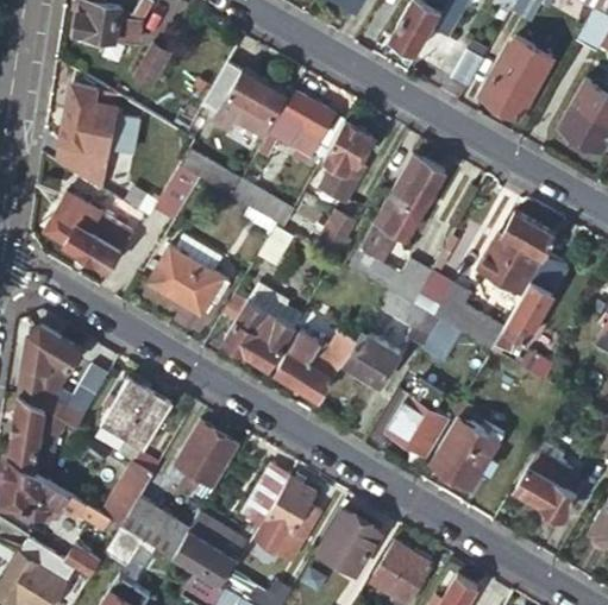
[(152,0),(81,0),(76,31),(83,32),(81,38),(100,42),(101,36),(139,42),(143,18),(152,0)]
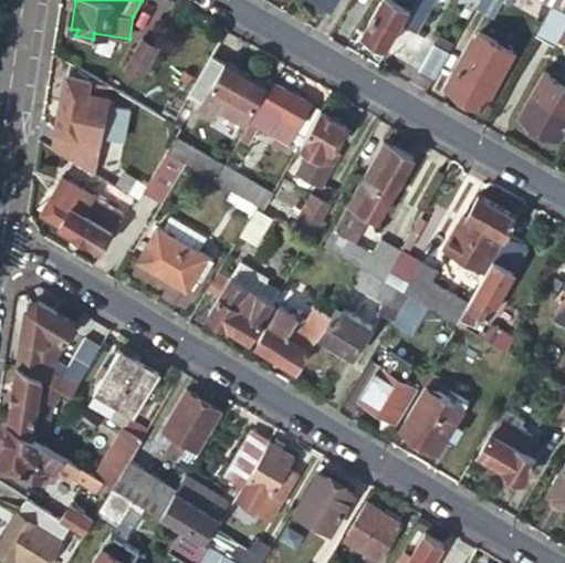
[(384,0),(364,35),(390,50),(404,25),(418,0),(396,0),(396,1),(395,0),(384,0)]
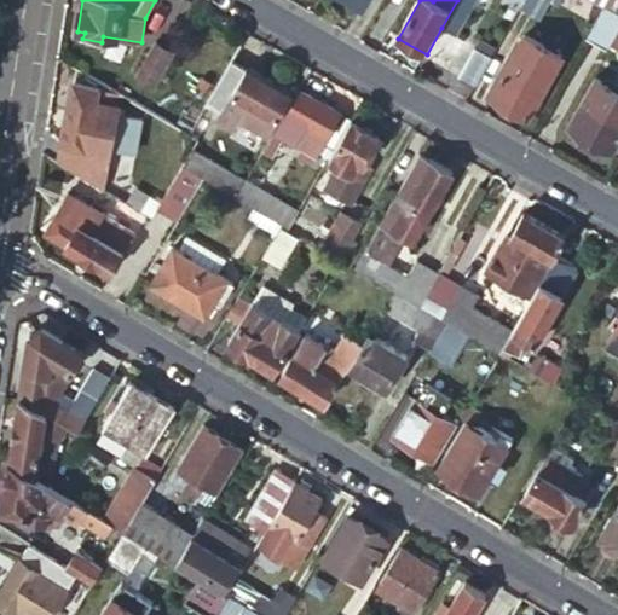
[(457,0),(442,28),(457,36),(477,0),(457,0)]
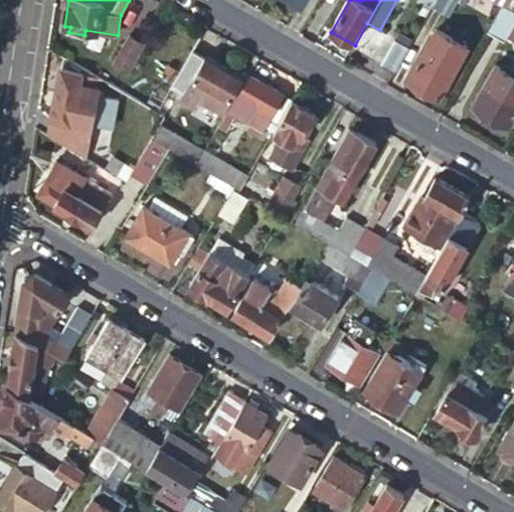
[(466,1),(498,19),(506,6),(495,0),(438,0),(437,2),(459,14),(466,1)]
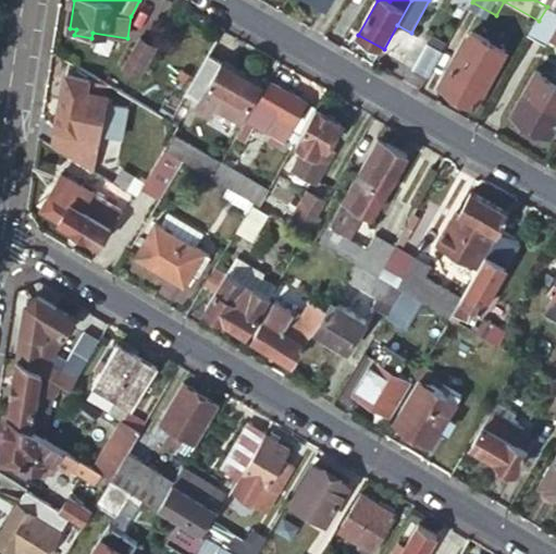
[(555,0),(535,0),(547,7),(555,11),(555,0)]
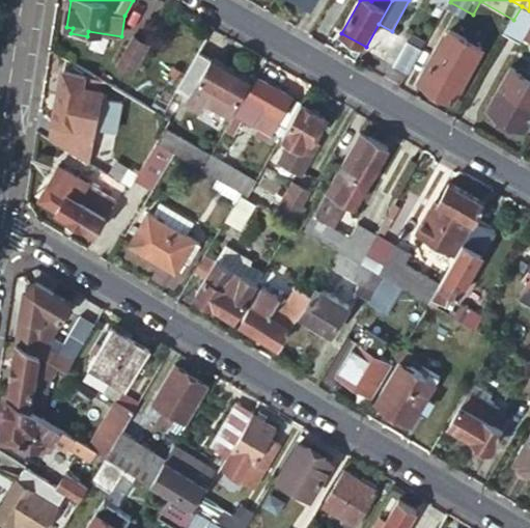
[(529,10),(522,6),(513,20),(506,34),(522,44),(525,38),(529,42),(529,10)]
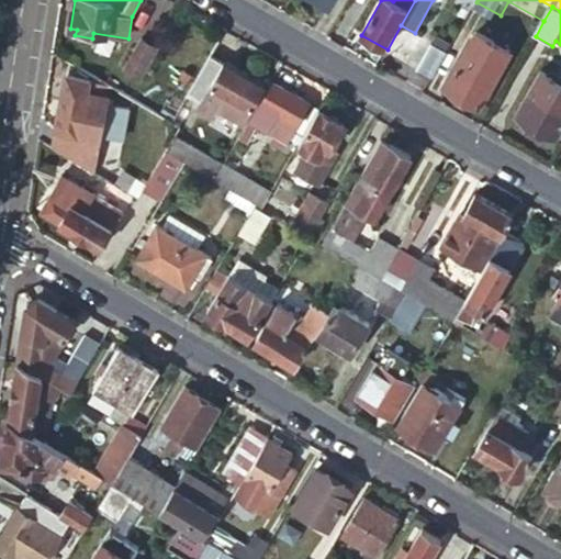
[(511,52),(478,34),(448,89),(480,108),(511,52)]
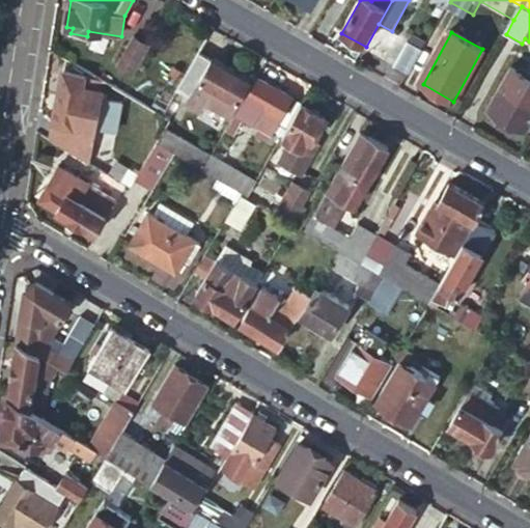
[(393,67),(407,44),(390,34),(377,59),(393,67)]
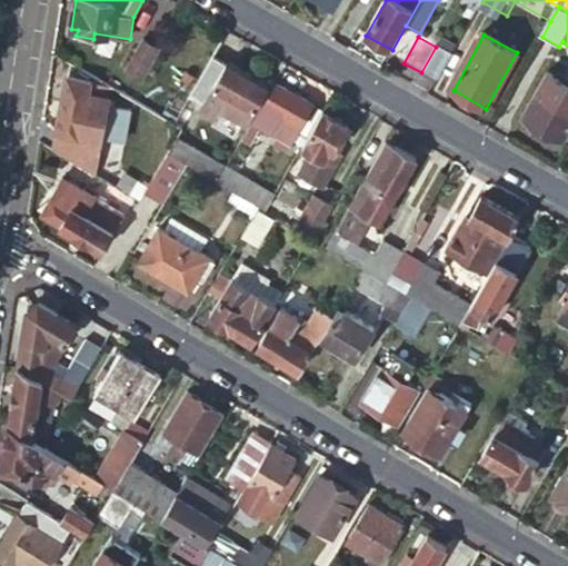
[(159,50),(142,40),(125,72),(140,82),(159,50)]
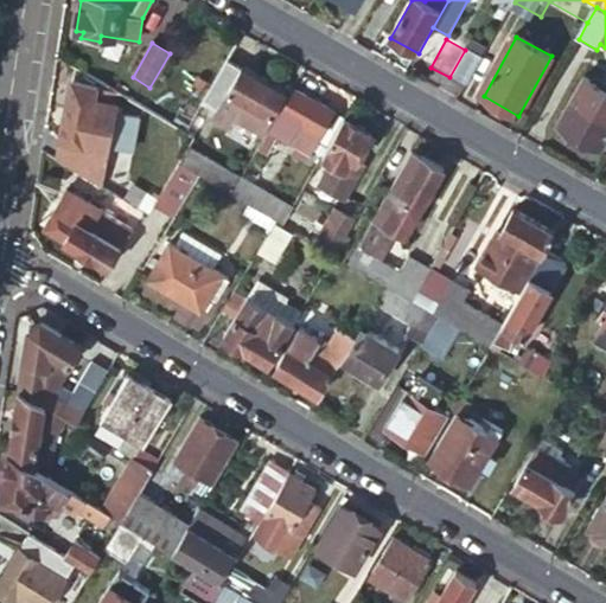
[(450,77),(469,88),(484,61),(465,50),(450,77)]
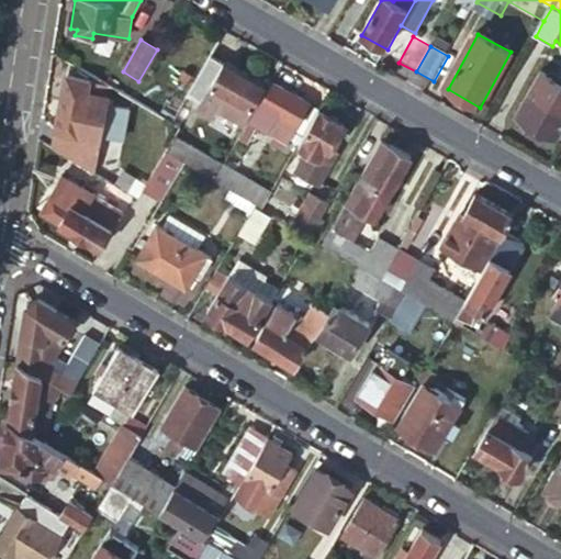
[(221,60),(212,55),(187,98),(195,103),(221,60)]
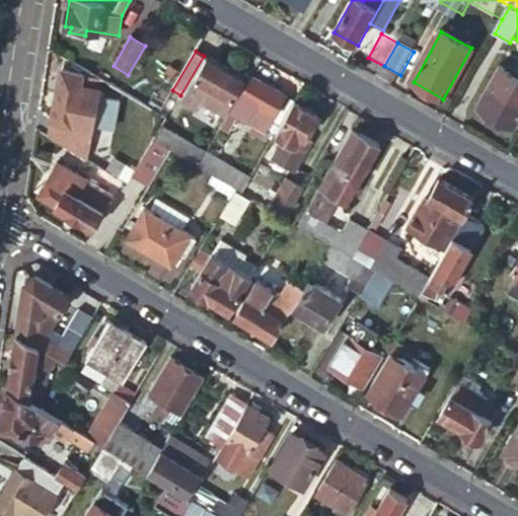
[(244,80),(204,56),(180,95),(201,106),(203,101),(225,115),(244,80)]
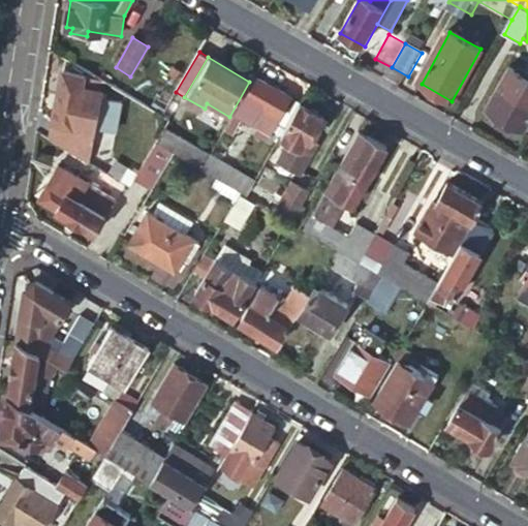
[(527,75),(511,67),(488,109),(527,130),(527,75)]
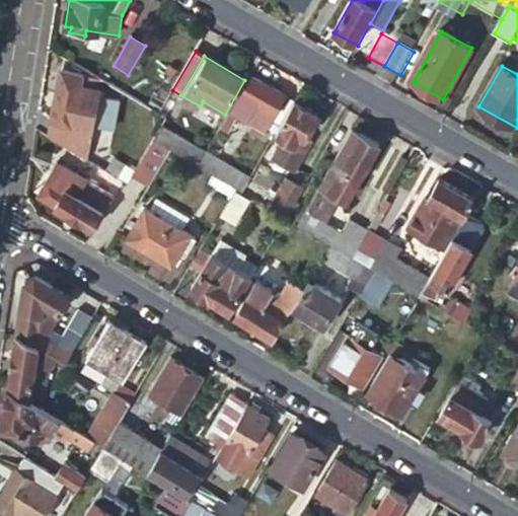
[(82,75),(59,71),(53,103),(48,137),(88,161),(96,111),(99,90),(95,89),(80,87),(82,75)]
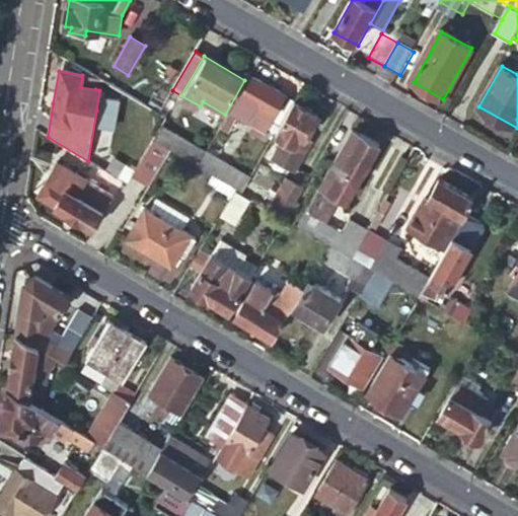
[(95,89),(97,78),(82,75),(80,87),(95,89)]
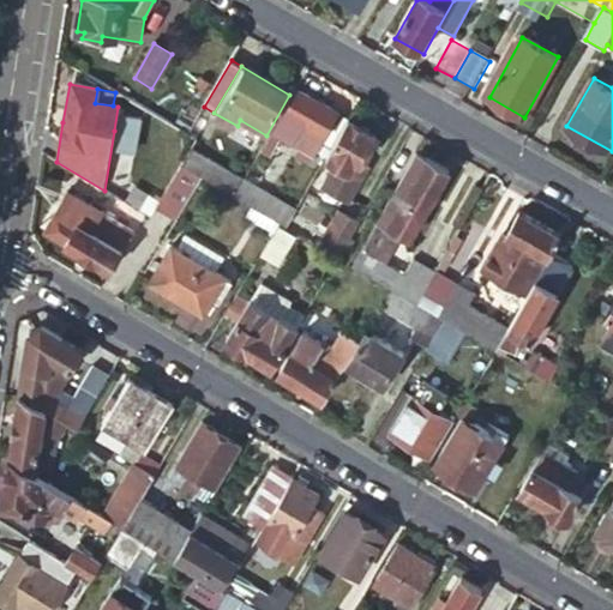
[(338,114),(296,90),(262,150),(271,156),(282,136),(300,146),(294,156),(310,164),(323,143),(338,114)]
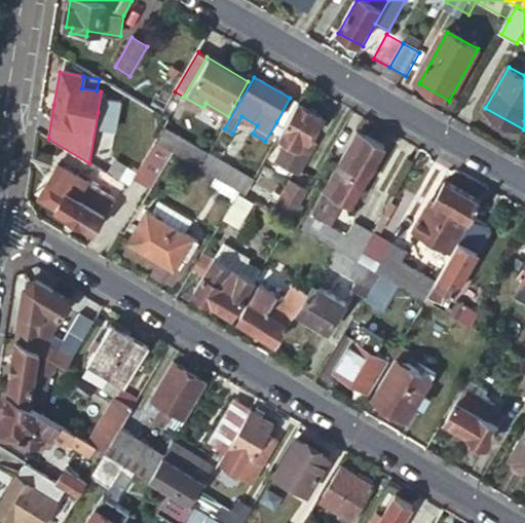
[(285,126),(299,104),(290,98),(276,122),(285,126)]
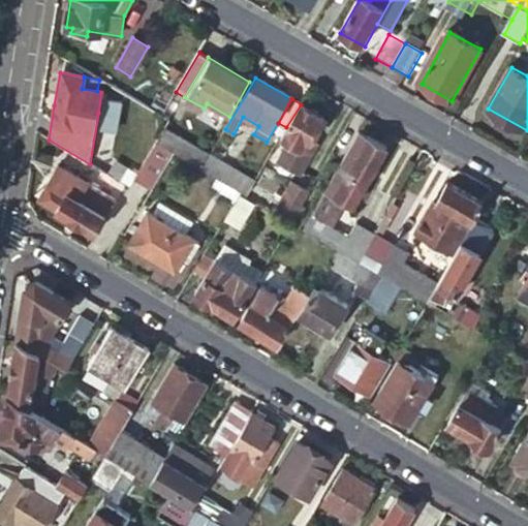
[(319,113),(302,102),(301,104),(286,127),(282,135),(289,141),(279,159),(301,173),(317,143),(313,140),(324,119),(318,116),(319,113)]
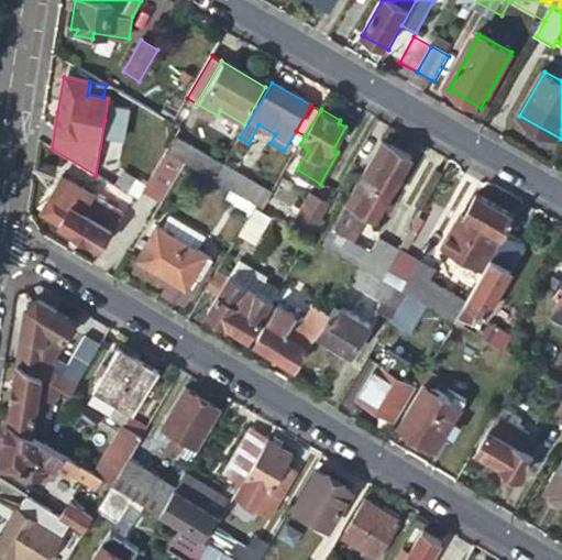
[(223,166),(176,138),(167,154),(183,163),(186,164),(216,182),(223,166)]
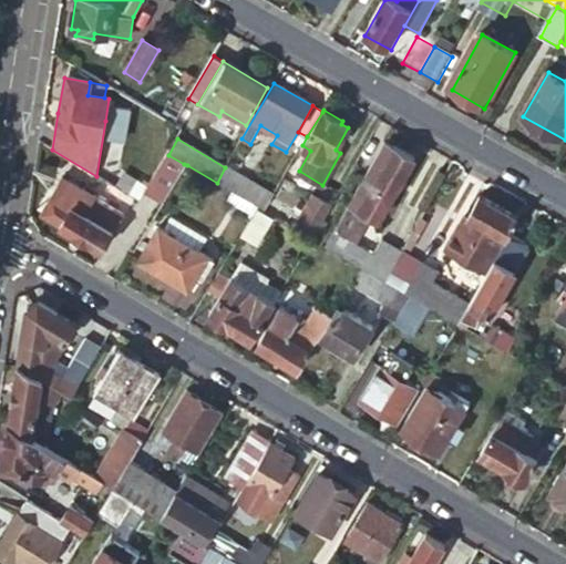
[(414,160),(386,142),(349,204),(379,222),(414,160)]
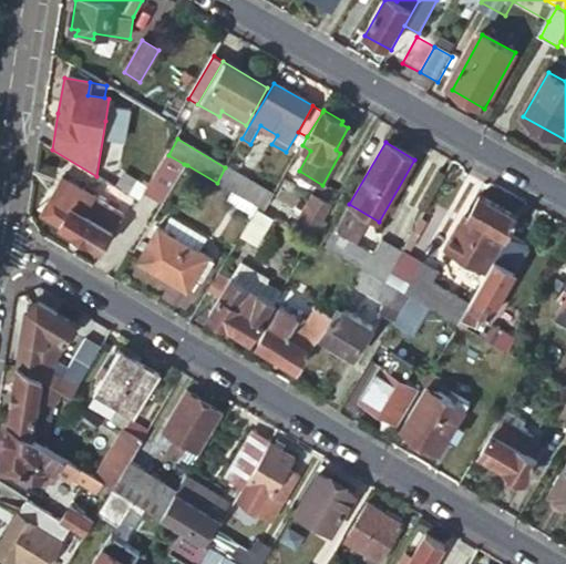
[(168,155),(147,191),(163,201),(184,164),(168,155)]
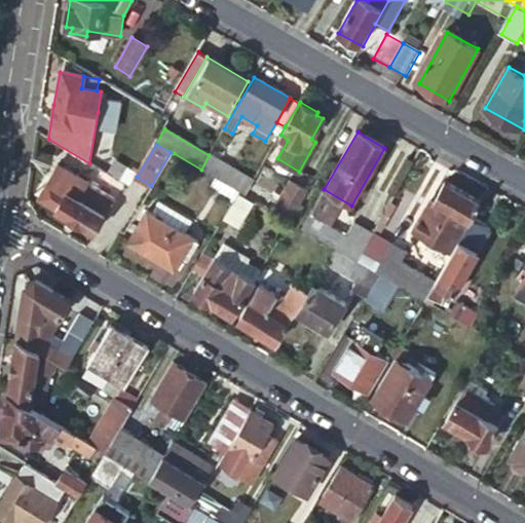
[(209,155),(201,170),(217,179),(239,192),(246,195),(254,181),(209,155)]
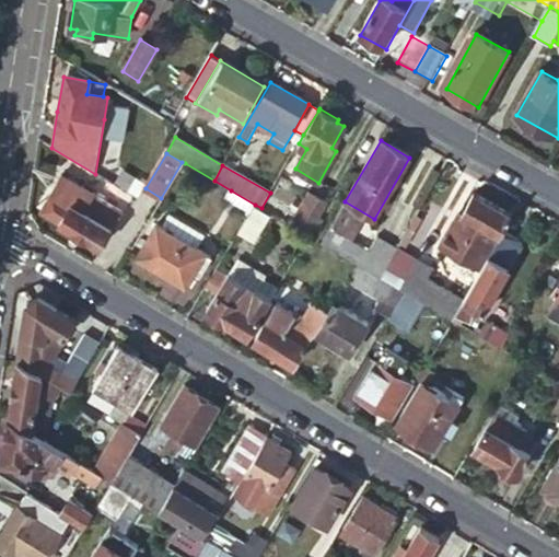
[(123,213),(62,176),(41,211),(101,247),(123,213)]
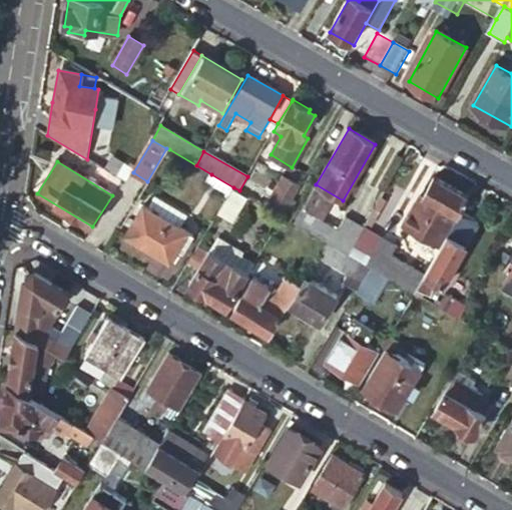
[(233,187),(211,174),(206,183),(229,196),(231,190),(233,187)]
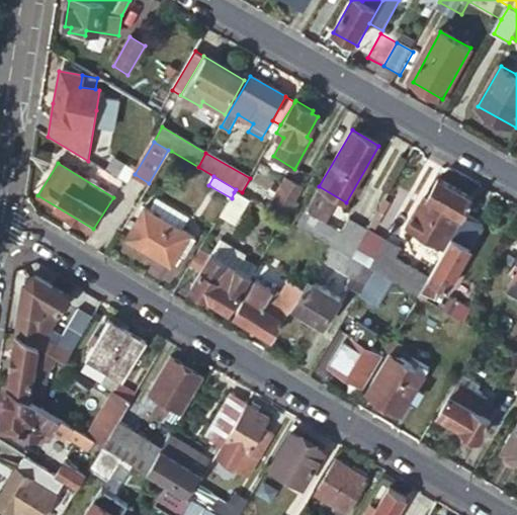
[(286,219),(303,190),(285,179),(268,207),(286,219)]
